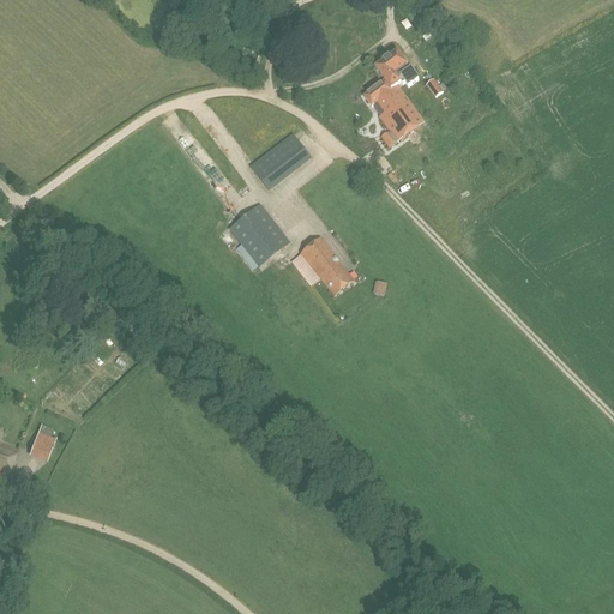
[(421,37),(426,44),(438,36),(434,29),(421,37)]
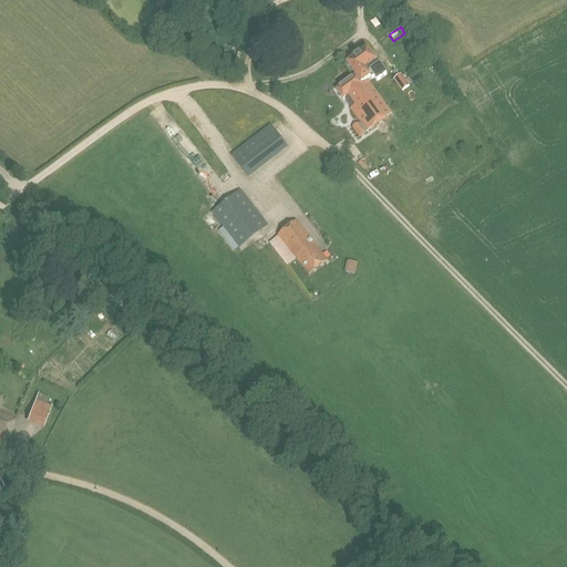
[(392,115),(368,80),(372,76),(367,69),(378,62),(369,49),(348,64),(357,76),(337,91),(356,115),(348,121),(360,138),(392,115)]
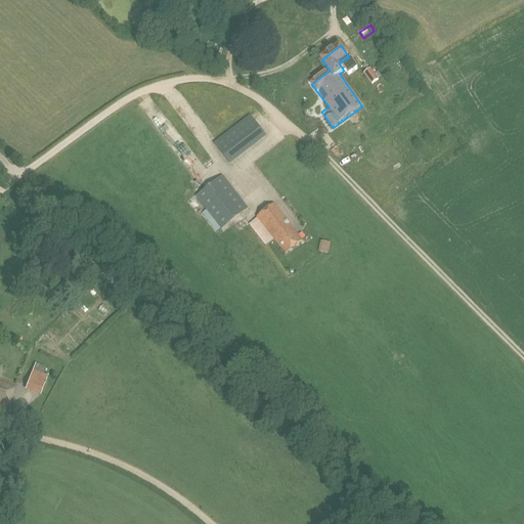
[(343,67),(350,76),(358,69),(352,60),(343,67)]
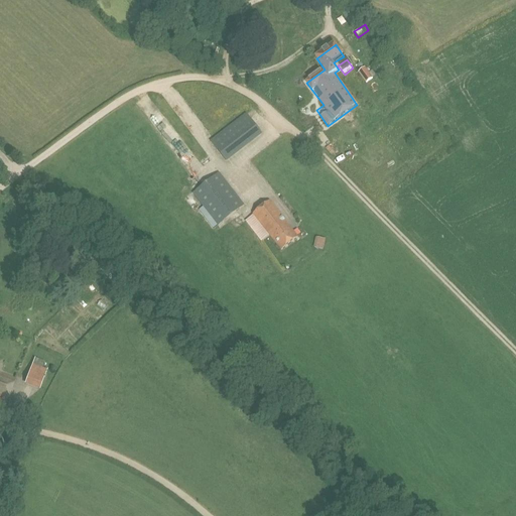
[(373,67),(368,70),(367,68),(359,74),(367,84),(374,79),(373,78),(378,75),(373,67)]
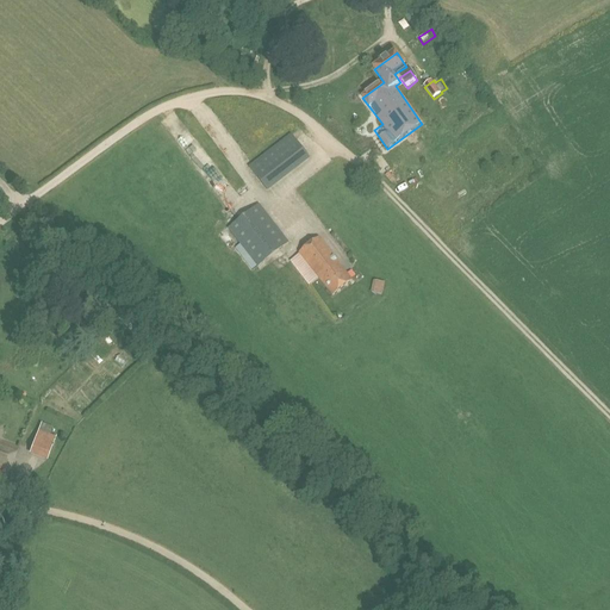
[(260,160),(277,182),(310,159),(292,135),(260,160)]
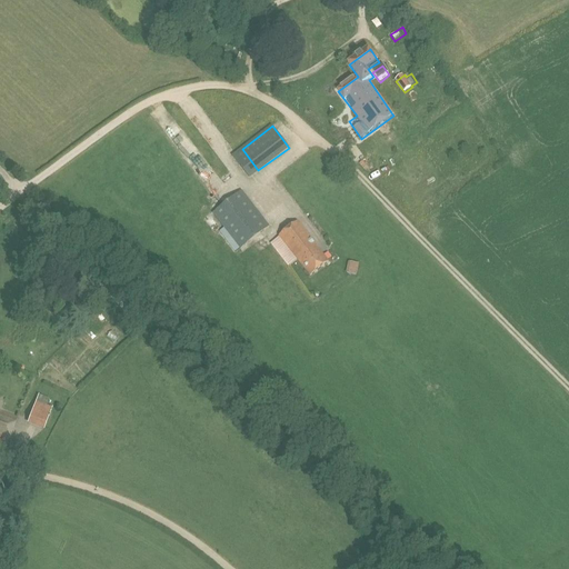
[(380,142),(387,136),(382,130),(375,138),(380,142)]
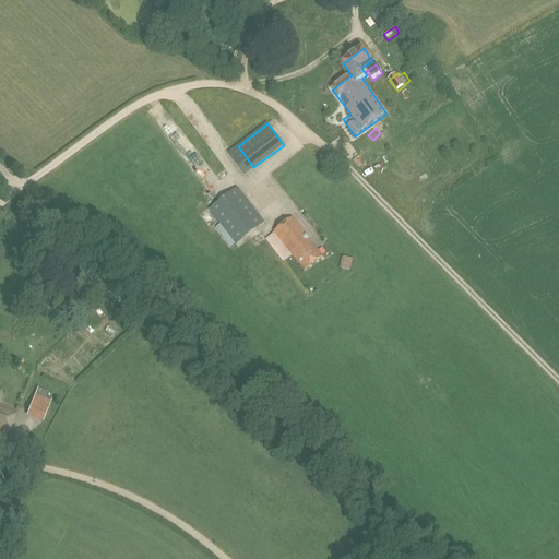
[(224,186),(193,139),(179,147),(194,171),(198,169),(213,193),(224,186)]
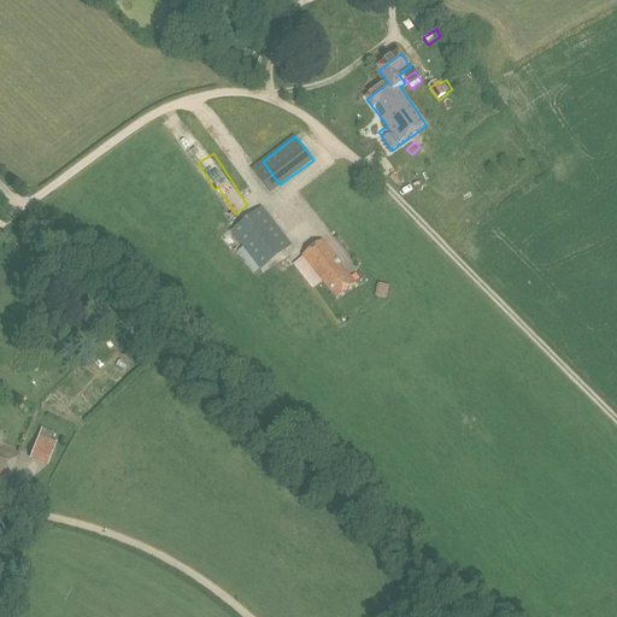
[(386,154),(376,157),(378,166),(388,164),(386,154)]
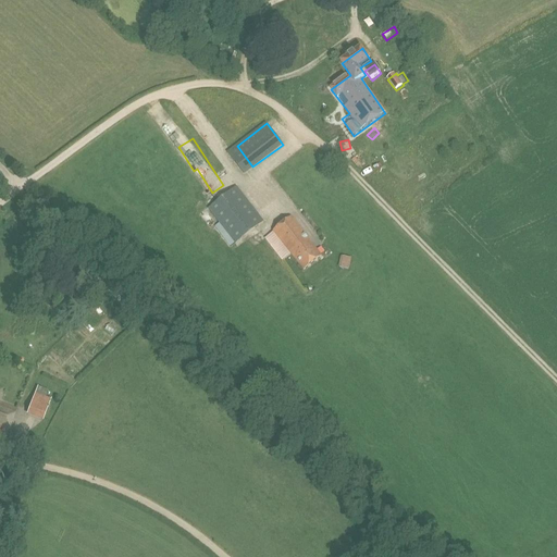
[(236,244),(264,222),(237,188),(210,209),(236,244)]
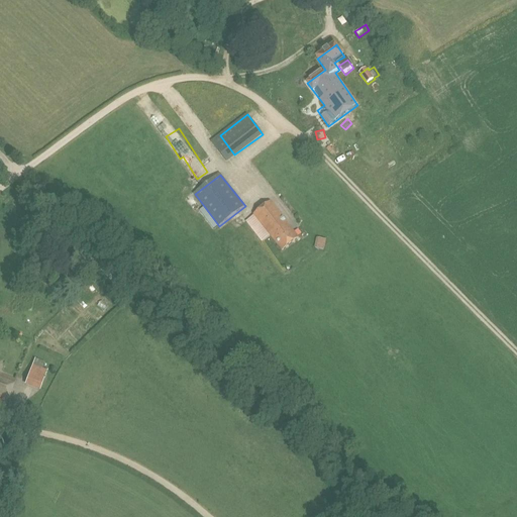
[(271,235),(283,251),(300,239),(272,202),(254,215),(262,223),(253,229),(263,241),(271,235)]
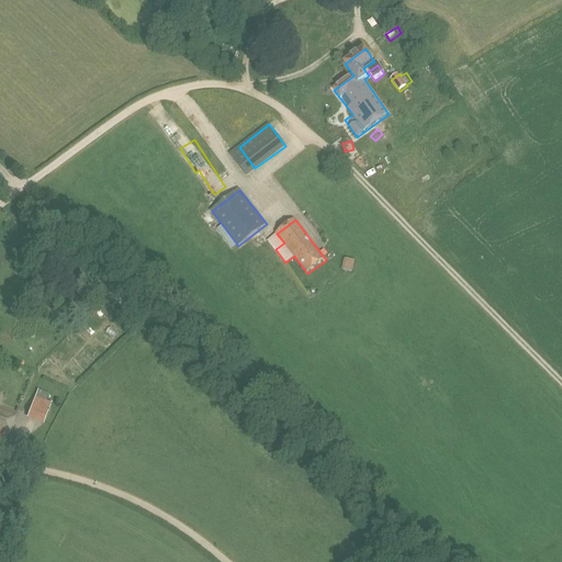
[(29,419),(45,425),(53,403),(46,401),(49,393),(38,390),(29,419)]
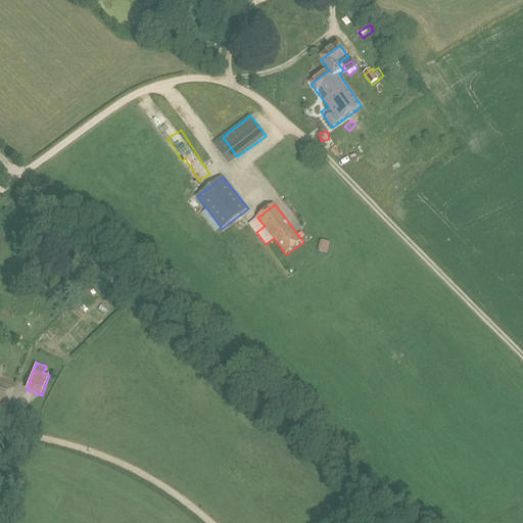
[(0,406),(8,409),(16,385),(0,378),(0,406)]
